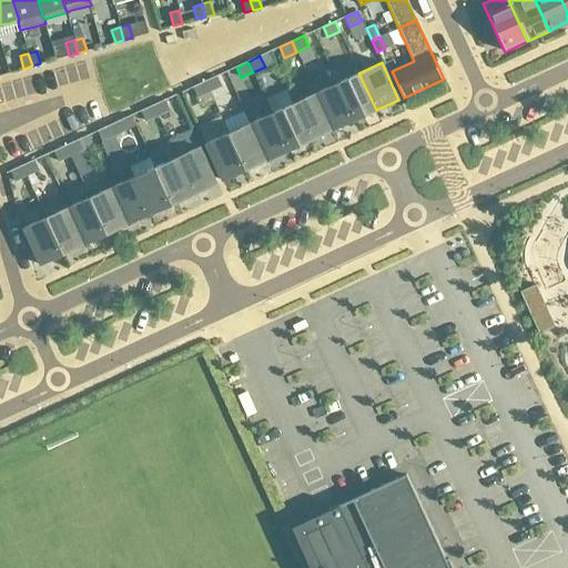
[(376,110),(358,73),(336,83),(354,120),(376,110)]
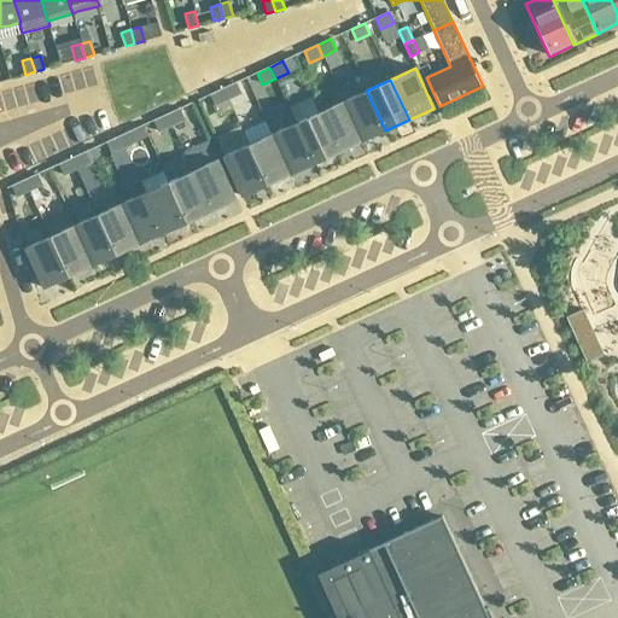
[(240,94),(235,83),(222,89),(227,100),(240,94)]
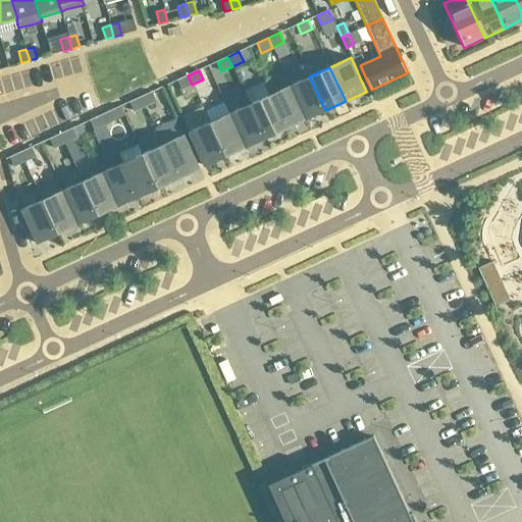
[(192,85),(188,75),(176,81),(180,90),(192,85)]
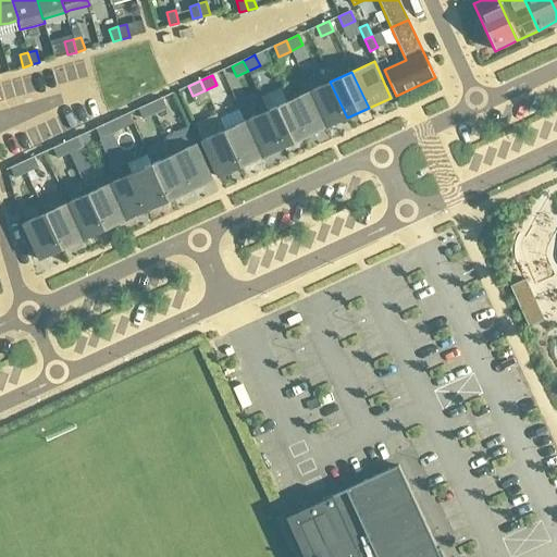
[(347,118),(330,82),(309,91),(325,127),(347,118)]
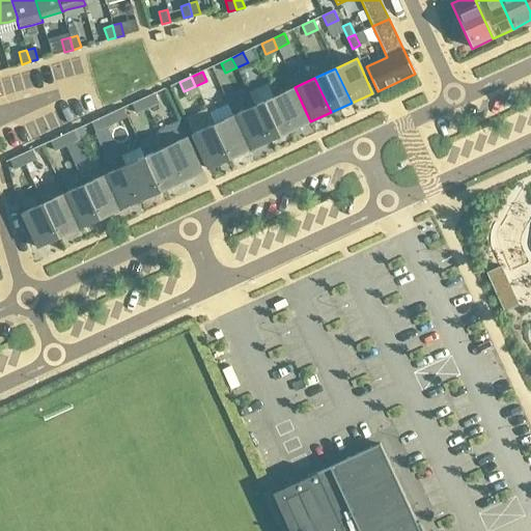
[(310,121),(295,87),(274,96),(290,131),(310,121)]
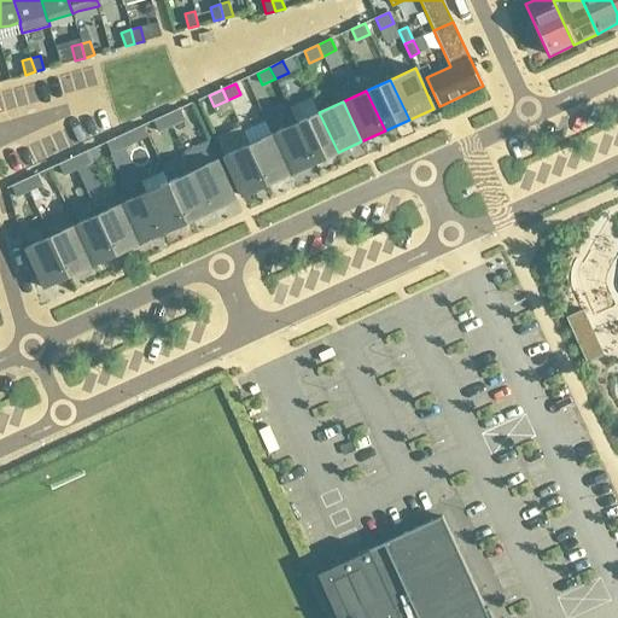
[(185,120),(179,109),(165,115),(172,126),(185,120)]
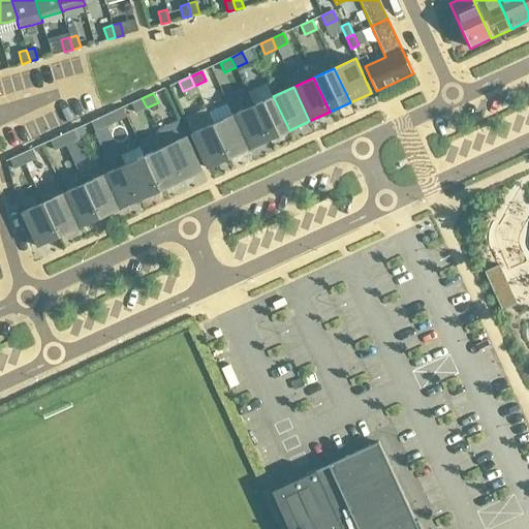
[(289,130),(273,96),(253,105),(269,139),(289,130)]
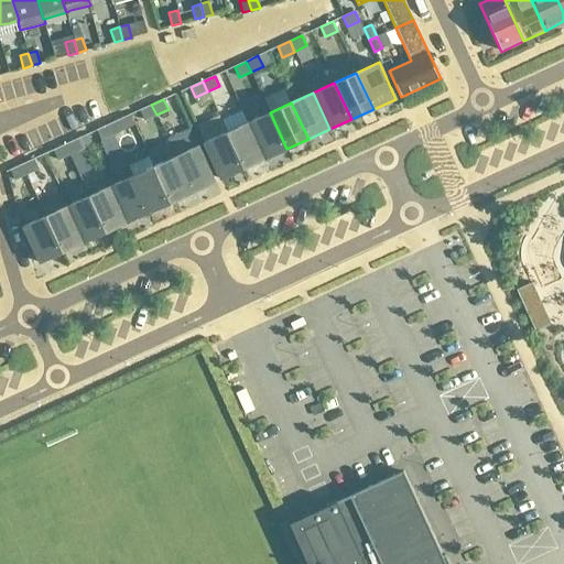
[(156,115),(151,105),(140,110),(144,120),(156,115)]
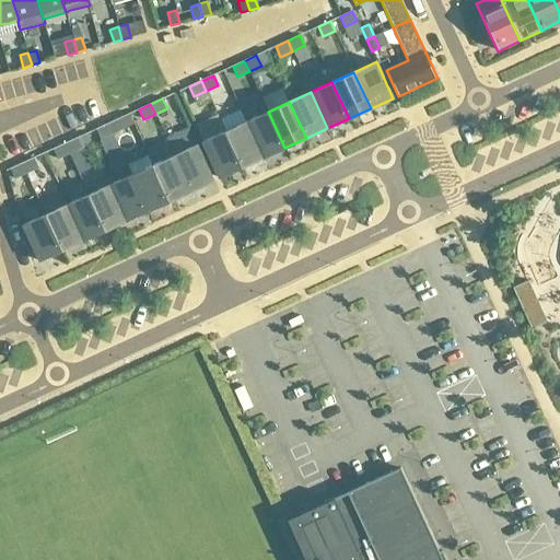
[(284,148),(268,112),(246,121),(264,158),(284,148)]
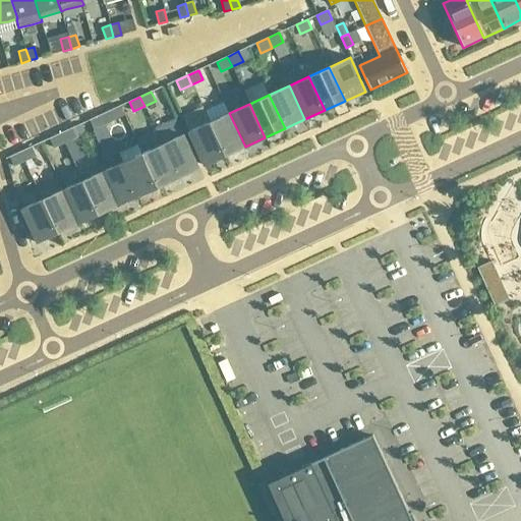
[(116,119),(111,110),(100,115),(104,124),(116,119)]
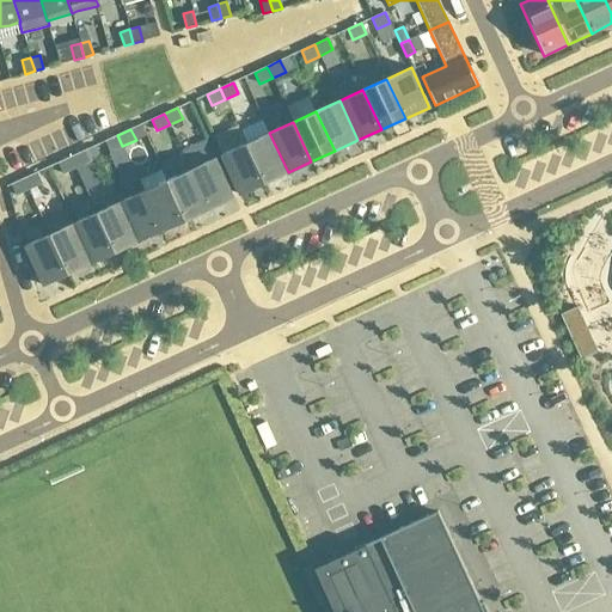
[(288,172),(269,133),(245,144),(264,183),(288,172)]
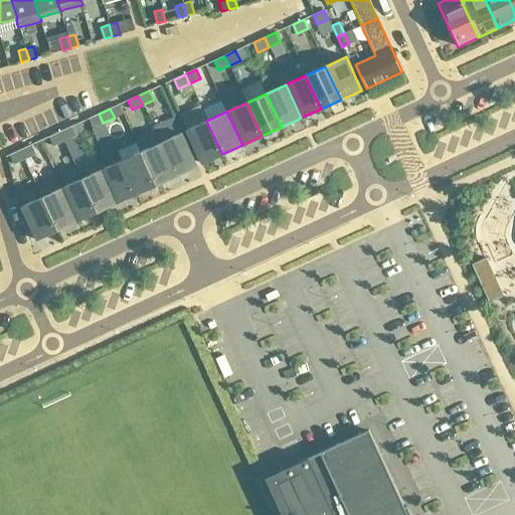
[(103,123),(99,114),(88,119),(93,128),(103,123)]
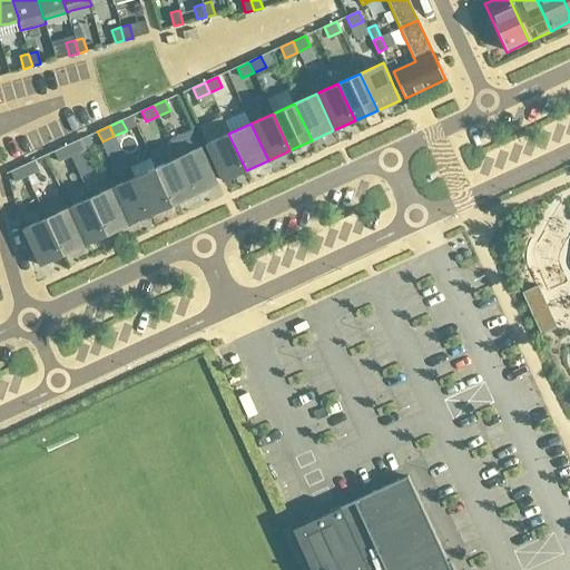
[(246,170),(228,134),(206,144),(223,182),(246,170)]
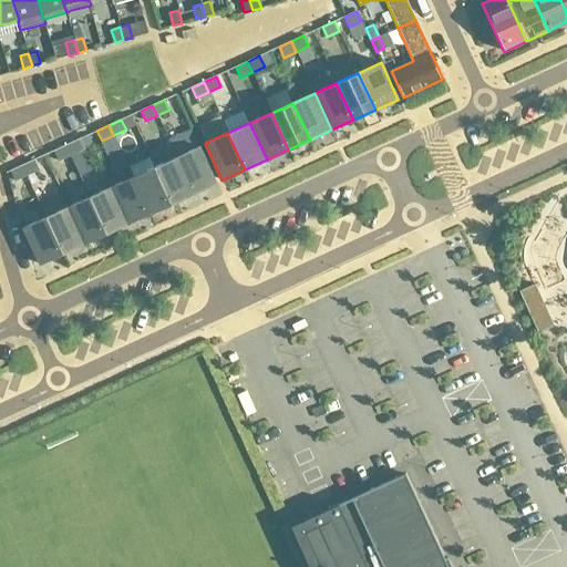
[(82,150),(78,140),(65,145),(70,155),(82,150)]
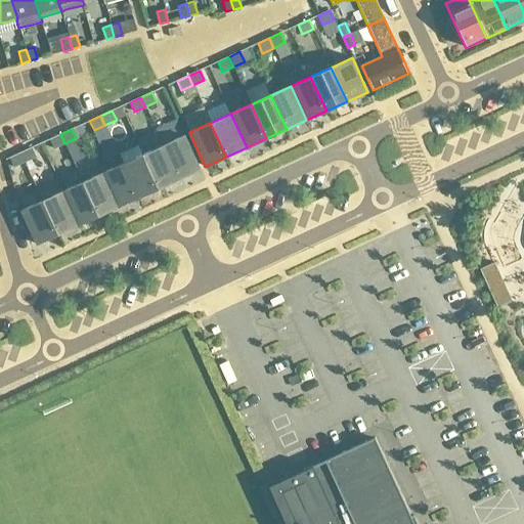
[(64,143),(60,134),(49,139),(53,148),(64,143)]
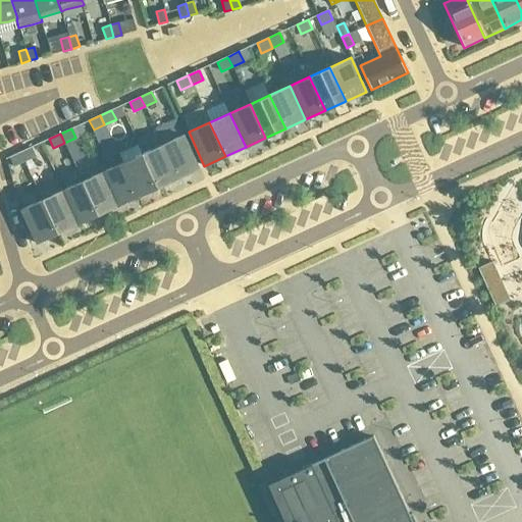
[(199,169),(183,135),(162,144),(177,178),(199,169)]
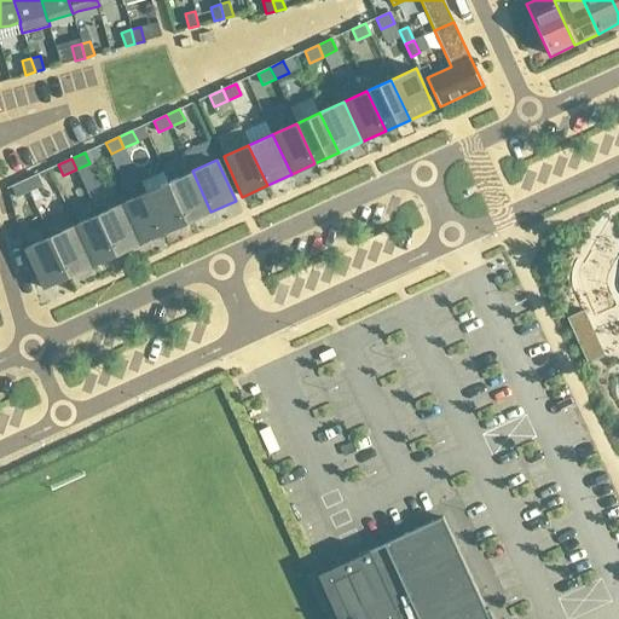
[(210,212),(192,171),(168,181),(187,223),(210,212)]
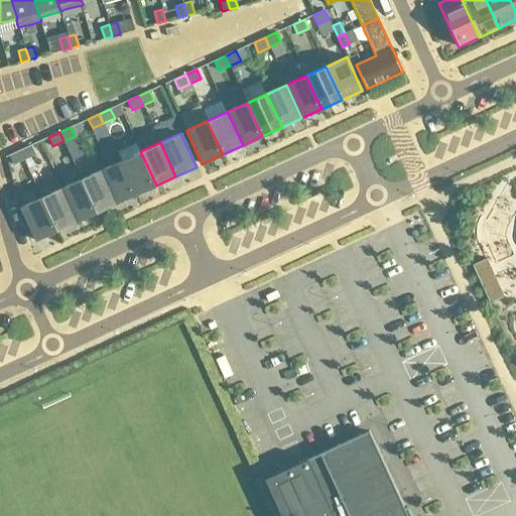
[(35,154),(31,145),(20,150),(24,160),(35,154)]
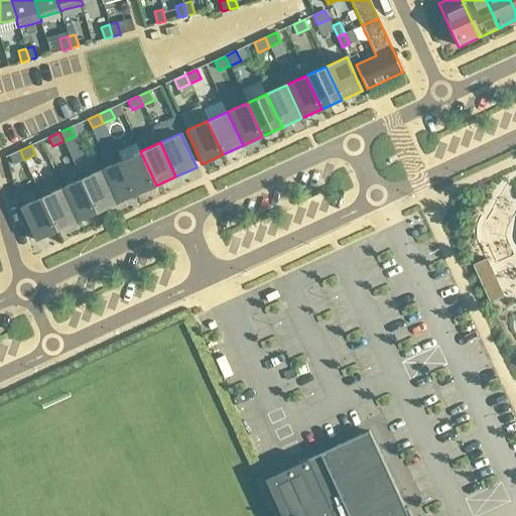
[(24,160),(20,150),(9,155),(13,164),(24,160)]
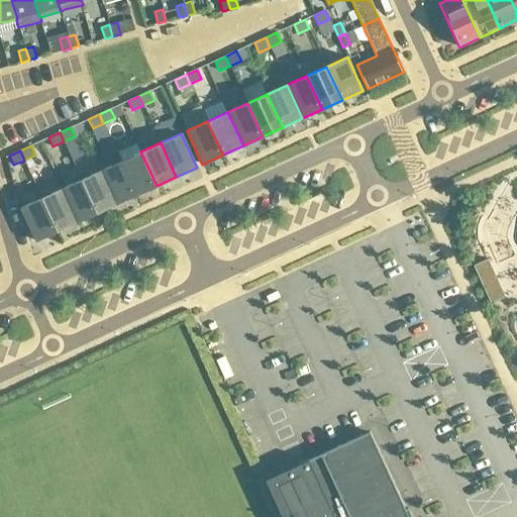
[(157,186),(140,151),(120,161),(136,195),(157,186)]
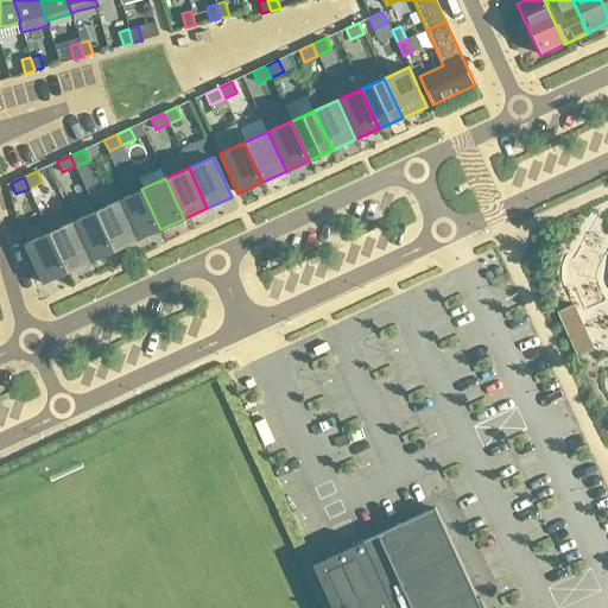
[(160,229),(141,189),(119,201),(137,240),(160,229)]
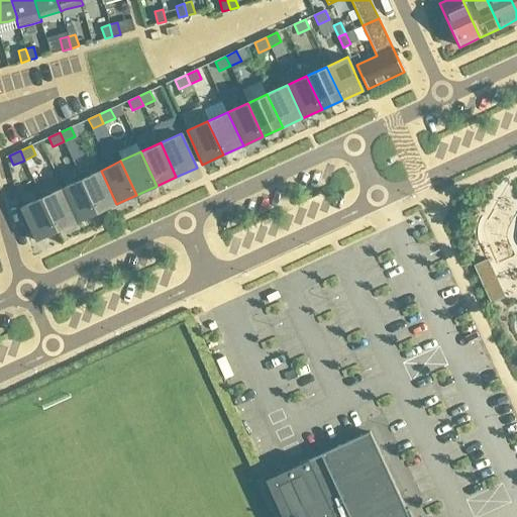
[(116,204),(101,171),(81,180),(97,213),(116,204)]
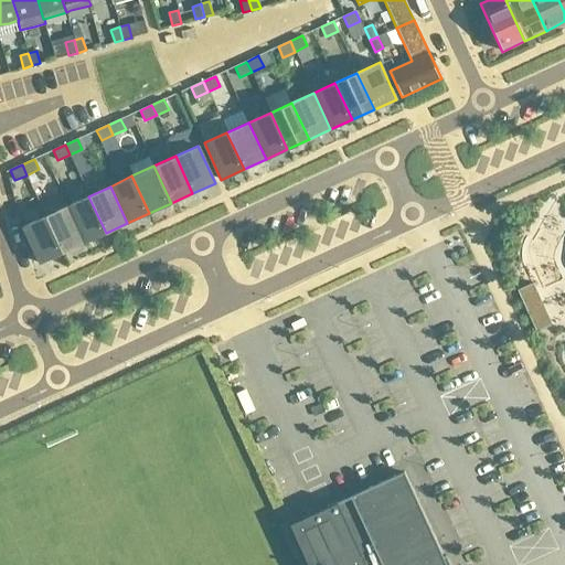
[(106,233),(88,196),(67,206),(84,243),(106,233)]
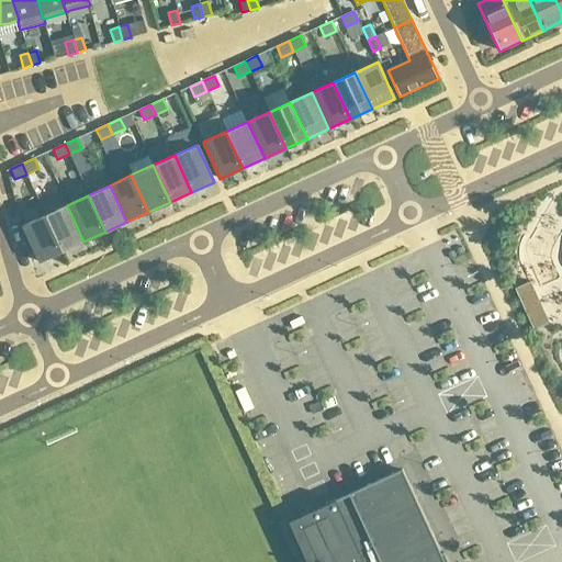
[(83,242),(67,205),(45,215),(63,251),(83,242)]
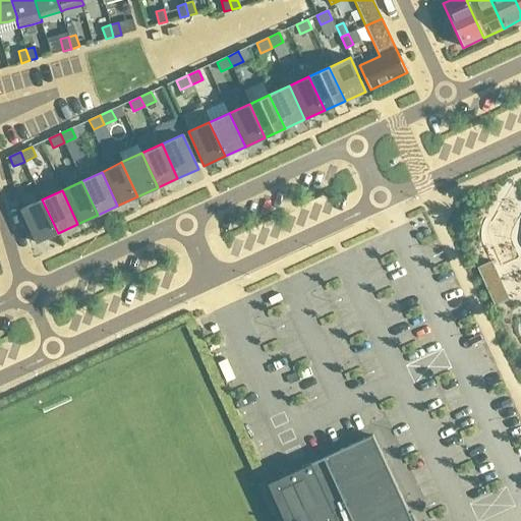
[(58,233),(42,199),(20,209),(37,243),(58,233)]
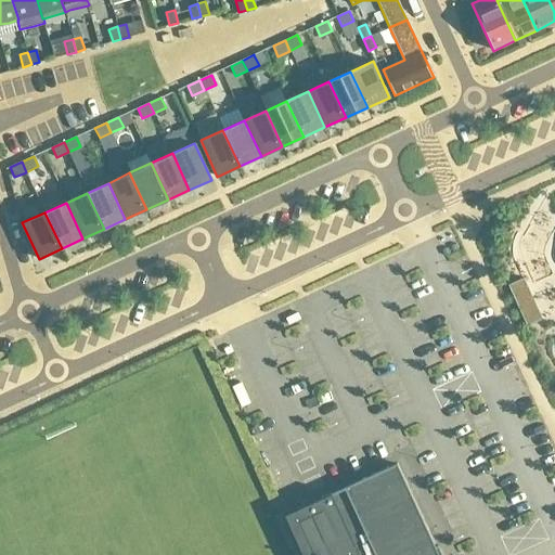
[(533,286),(551,279),(545,263),(527,271),(533,286)]
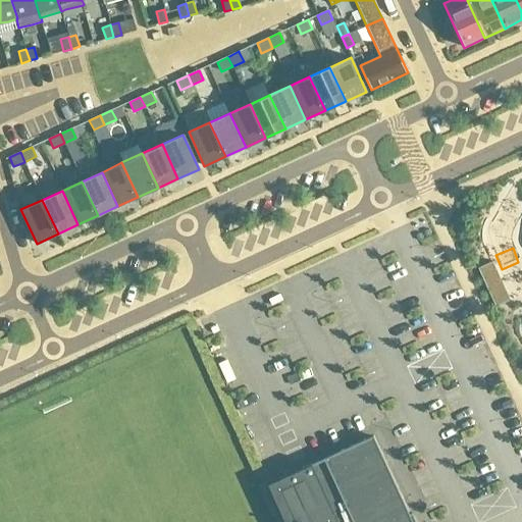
[(496,313),(510,308),(493,268),(479,274),(496,313)]
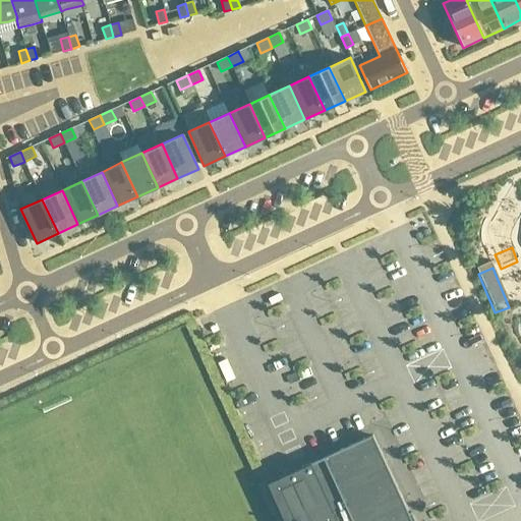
[(414,520),(410,512),(408,513),(372,435),(311,463),(338,520),(414,520)]
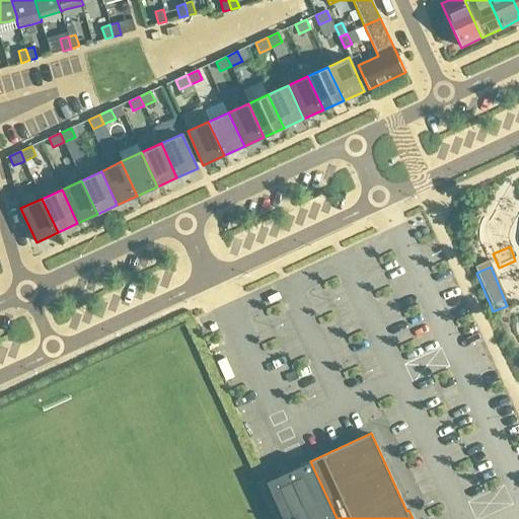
[(288,471),(266,482),(283,518),(337,518),(310,461),(288,471)]
